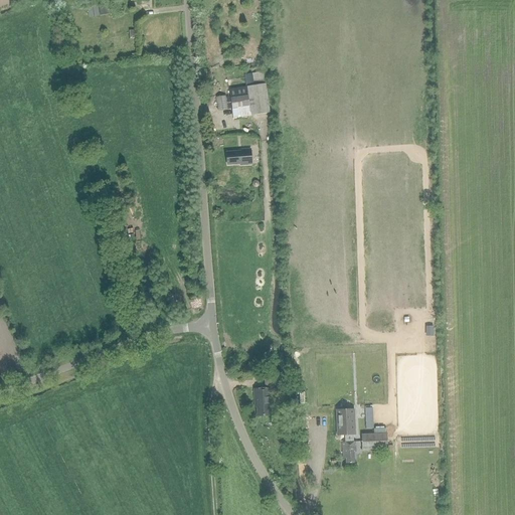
[(99,11),(111,9),(110,1),(98,3),(99,11)]
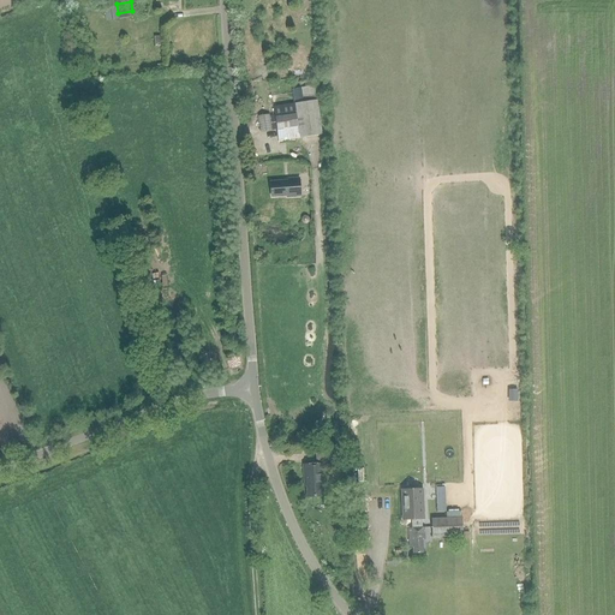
[(118,19),(115,6),(103,7),(106,22),(118,19)]
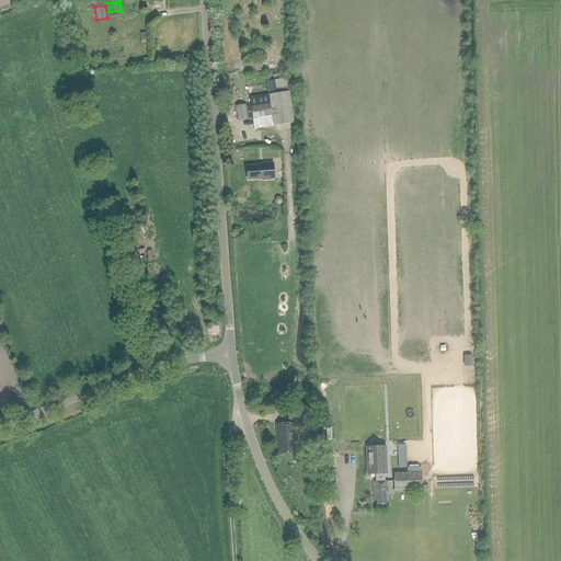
[(253,118),(254,128),(293,123),(288,92),(276,94),(274,80),(266,81),(268,95),(250,98),(251,105),(245,105),(245,104),(235,106),(237,121),(253,118)]
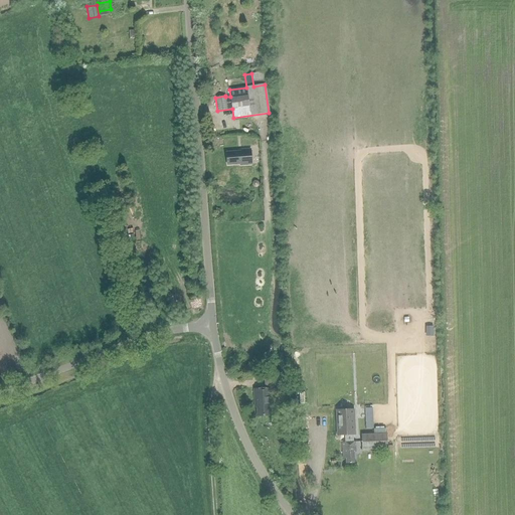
[(227,152),(228,166),(241,165),(241,166),(253,165),(251,149),(242,150),(242,151),(227,152)]
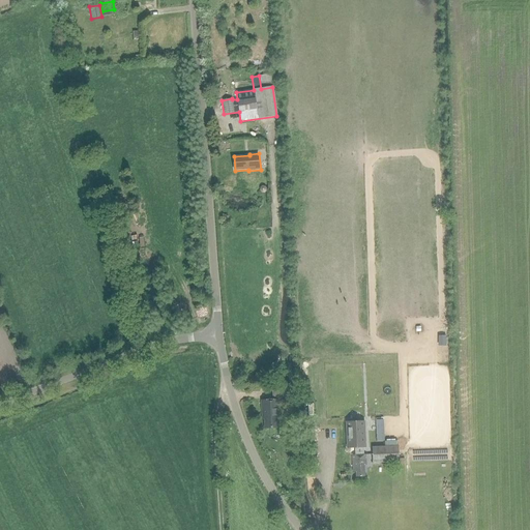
[(283,385),(284,404),(294,403),(293,384),(283,385)]
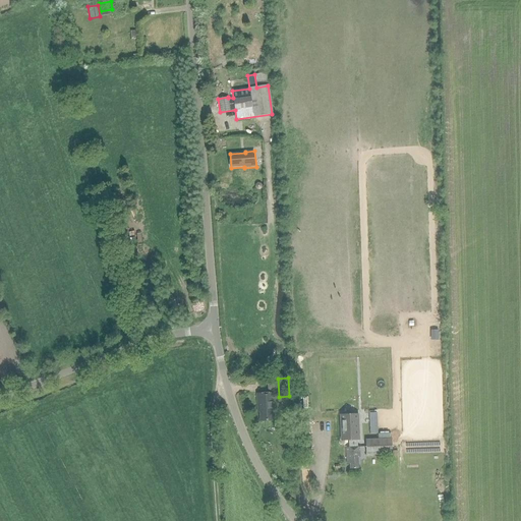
[(273,420),(272,411),(274,411),(274,393),(256,394),(256,406),(259,406),(259,421),(273,420)]
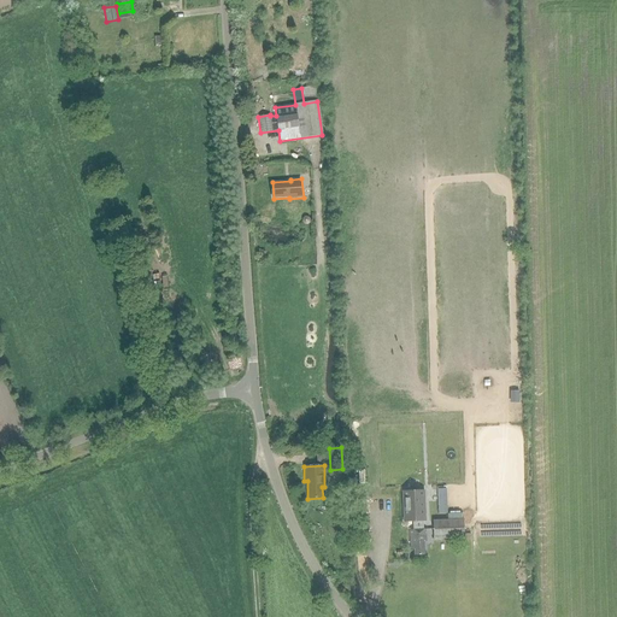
[(424,491),(403,492),(404,522),(413,522),(413,530),(410,530),(411,550),(413,550),(415,556),(424,554),(424,541),(427,541),(425,529),(423,529),(423,521),(425,521),(424,491)]
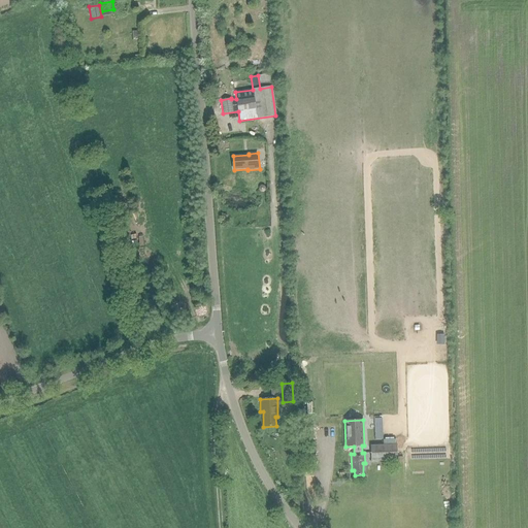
[(397,444),(370,446),(371,462),(397,461),(397,444)]
